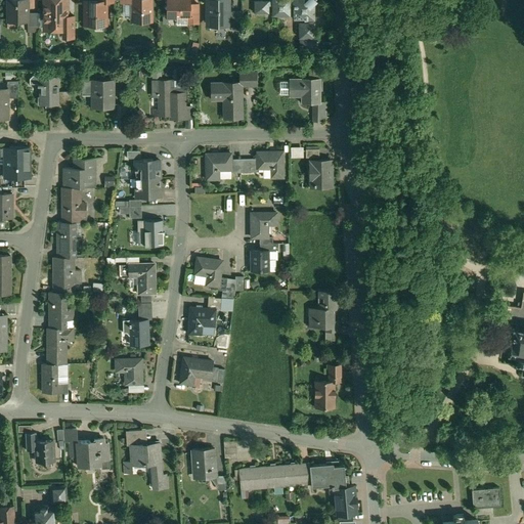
[(28,0),(7,0),(7,22),(28,22),(29,22),(29,12),(28,0)]
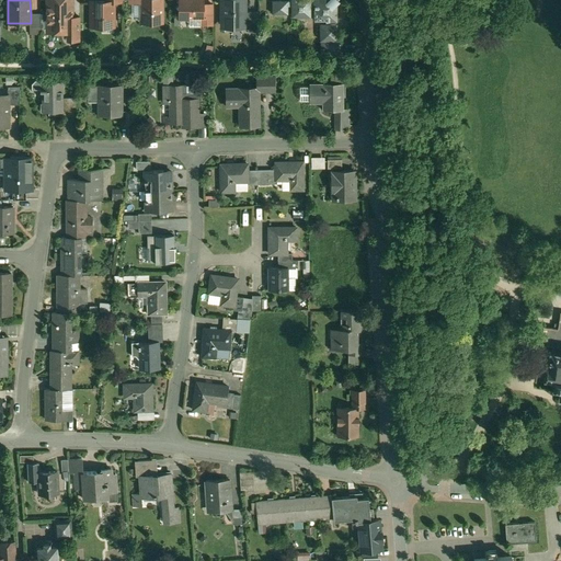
[(80,18),(71,18),(71,12),(69,12),(69,0),(47,0),(47,32),(60,32),(60,27),(68,27),(68,41),(80,41),(80,18)]
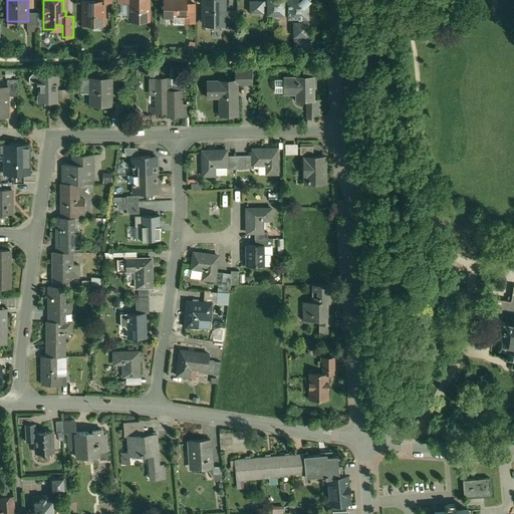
[(148,0),(123,0),(124,3),(130,3),(130,20),(149,20),(148,0)]
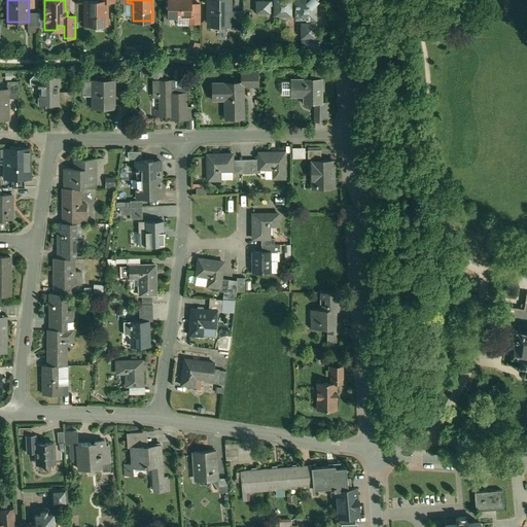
[(190,0),(168,0),(169,5),(166,8),(169,11),(169,18),(188,18),(190,18),(190,4),(190,0)]
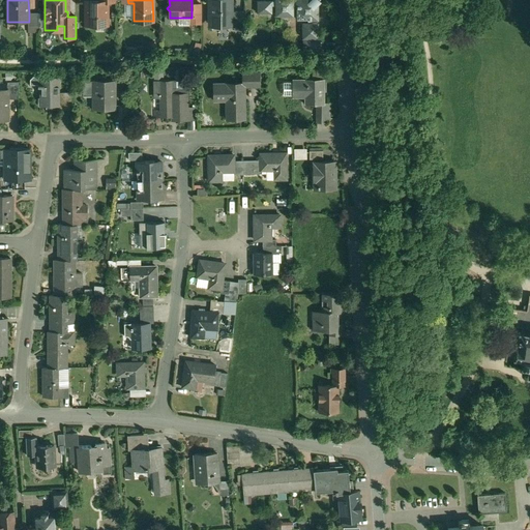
[(231,0),(209,0),(210,24),(231,24),(231,11),(231,0)]
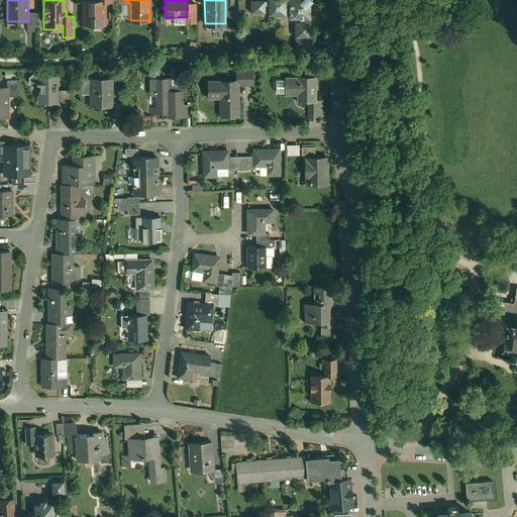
[(285,0),(269,0),(269,1),(269,5),(269,15),(285,15),(285,5),(285,0)]
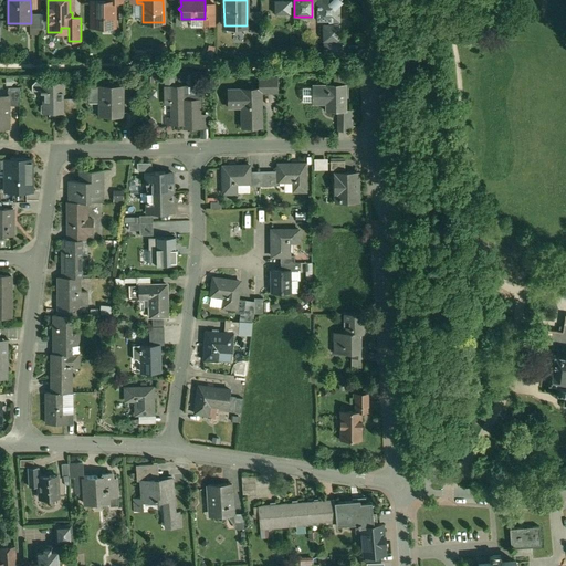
[(316,0),(316,6),(316,21),(328,21),(333,21),(338,21),(338,3),(342,1),(339,0),(316,0)]
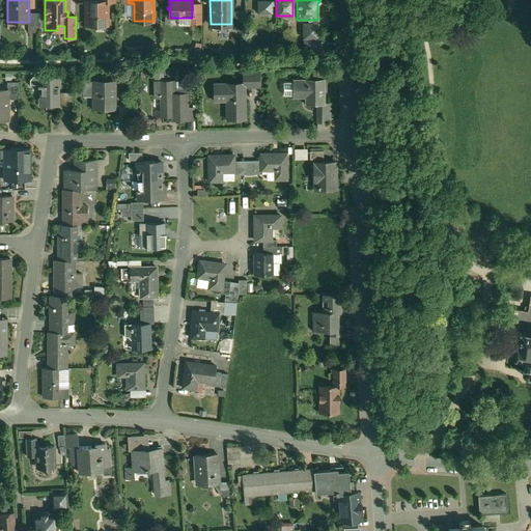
[(101,1),(86,1),(86,25),(96,25),(100,22),(108,22),(108,2),(108,1),(101,1)]
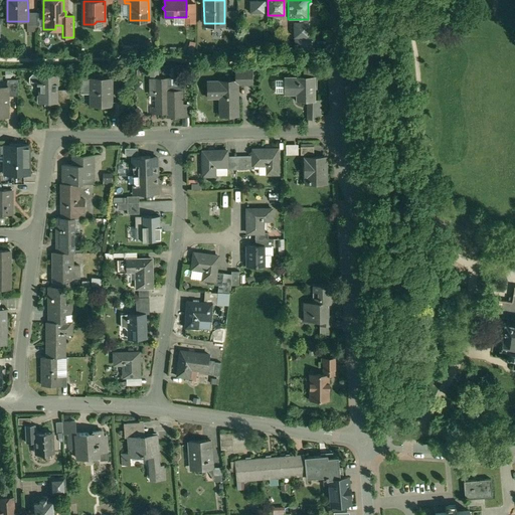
[(264,1),(249,1),(249,13),(264,13),(264,5),(264,1)]
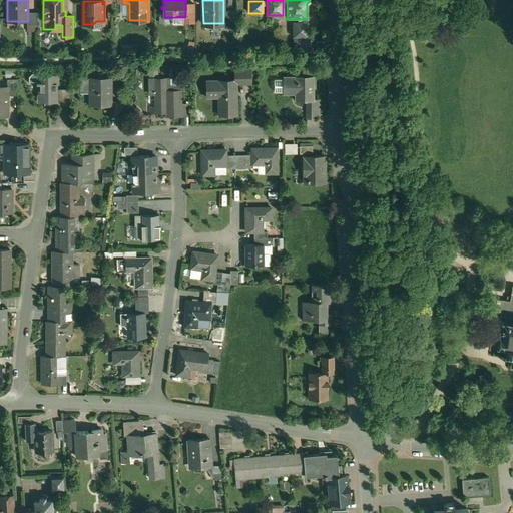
[(195,4),(185,4),(185,17),(183,17),(183,22),(195,22),(195,4)]
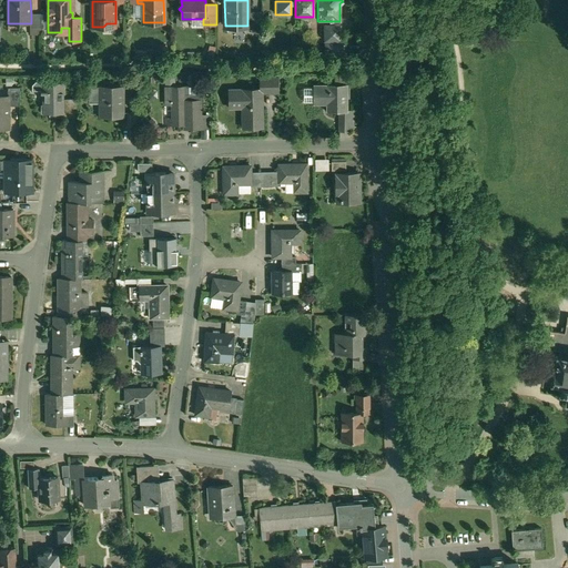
[(262,12),(247,12),(247,26),(247,28),(249,28),(251,31),(251,32),(262,32),(262,12)]
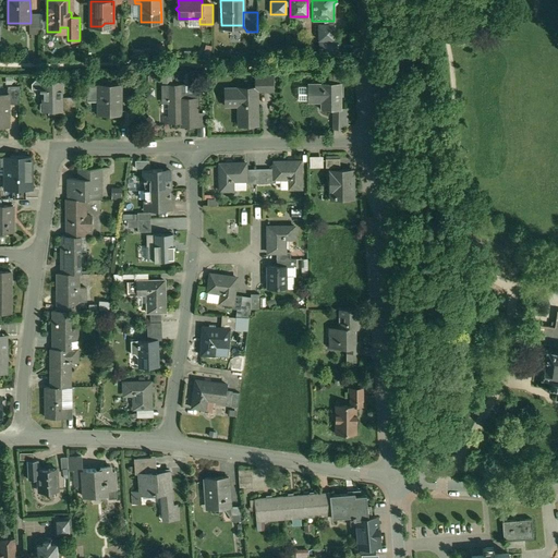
[(40,13),(31,13),(31,23),(29,23),(29,27),(40,27),(40,13)]
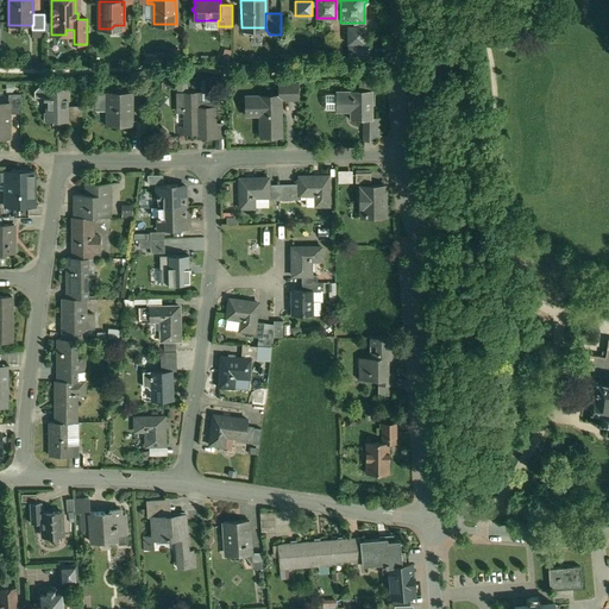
[(353,27),(347,27),(349,44),(364,43),(364,27),(358,26),(353,27)]
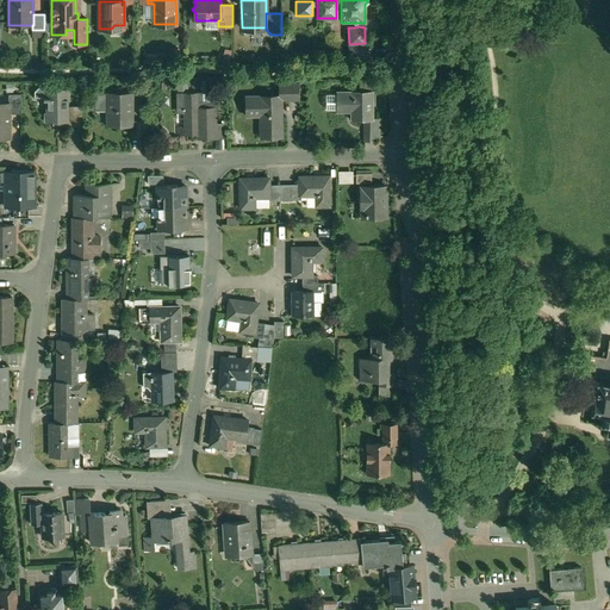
[(369,47),(349,47),(349,63),(369,63),(369,47)]
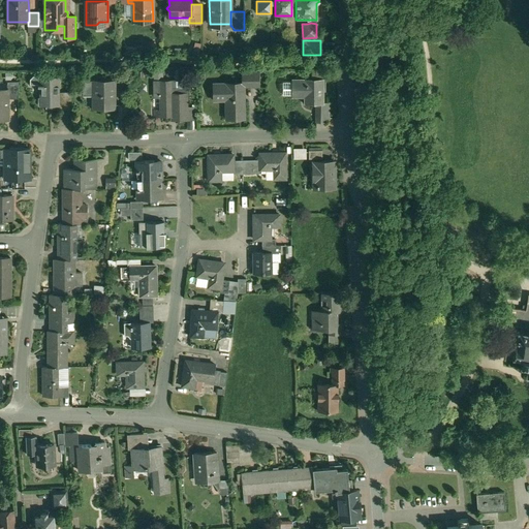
[(325,68),(312,69),(312,79),(322,79),(322,80),(325,80),(325,68)]
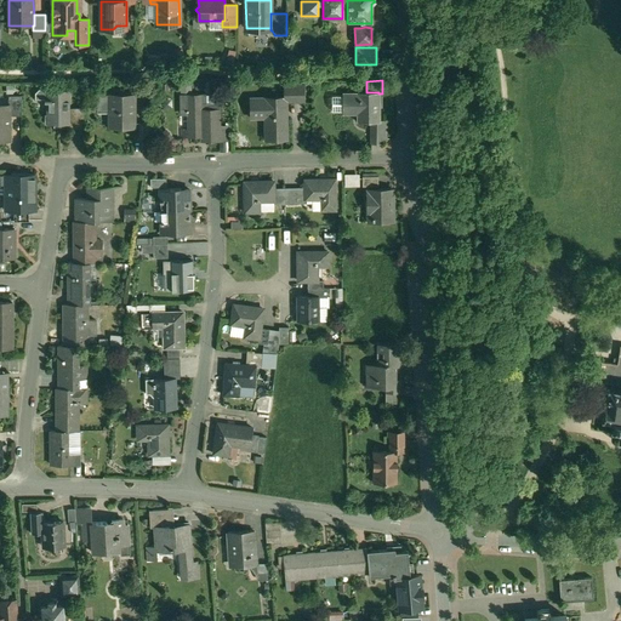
[(303,85),(288,86),(288,90),(285,90),(285,97),(286,97),(286,102),(303,101),(303,85)]
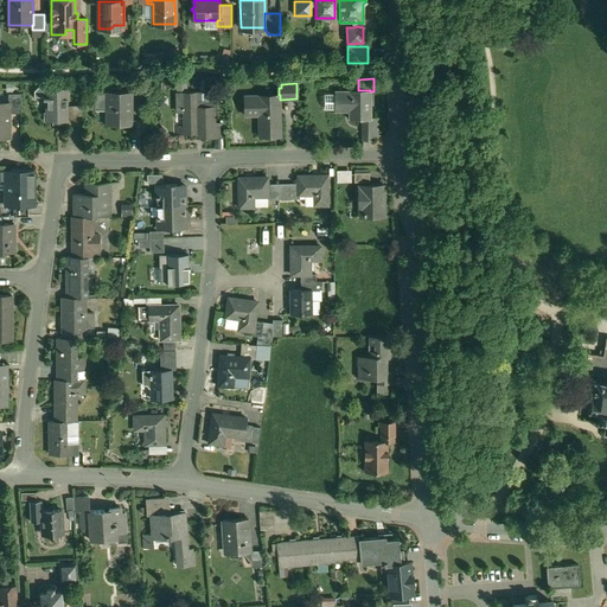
[(69,88),(46,88),(46,87),(38,87),(34,91),(34,97),(44,97),(44,98),(45,100),(45,112),(44,112),(44,121),(83,121),(83,106),(69,106),(69,88)]
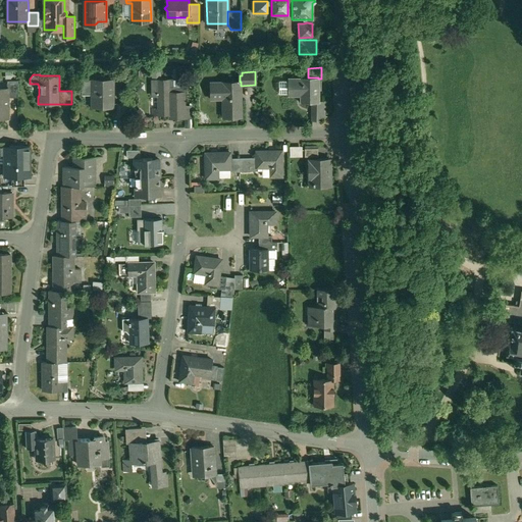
[(318,79),(318,77),(308,77),(301,77),(301,79),(289,80),(289,81),(279,81),(279,94),(289,94),(289,91),(301,91),(301,103),(312,103),(318,103),(318,79)]
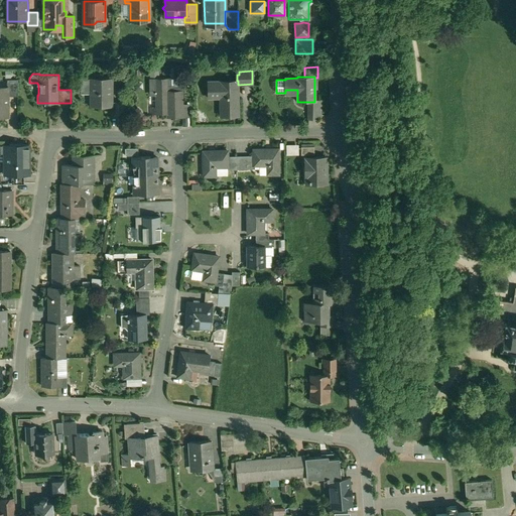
[(111,79),(80,78),(80,90),(92,90),(92,106),(111,106),(111,79)]
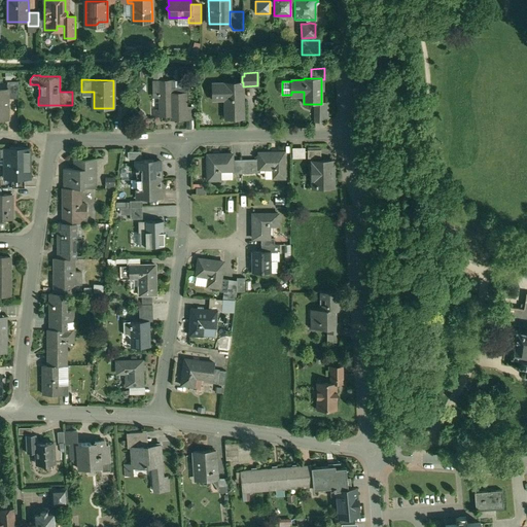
[(186,92),(171,93),(171,80),(153,80),(153,96),(160,96),(161,109),(161,115),(175,115),(175,119),(186,119),(186,107),(186,92)]
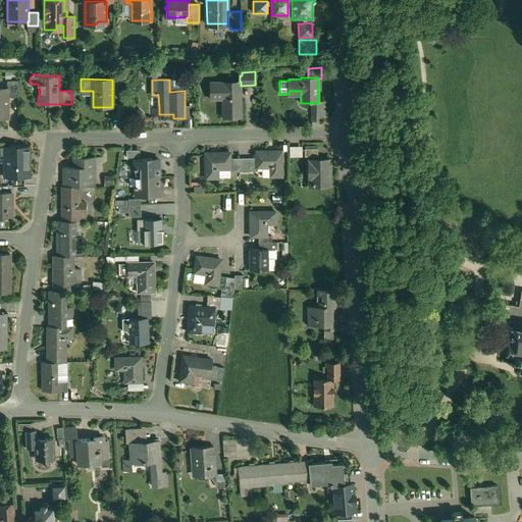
[(18,97),(17,82),(9,82),(9,97),(18,97)]
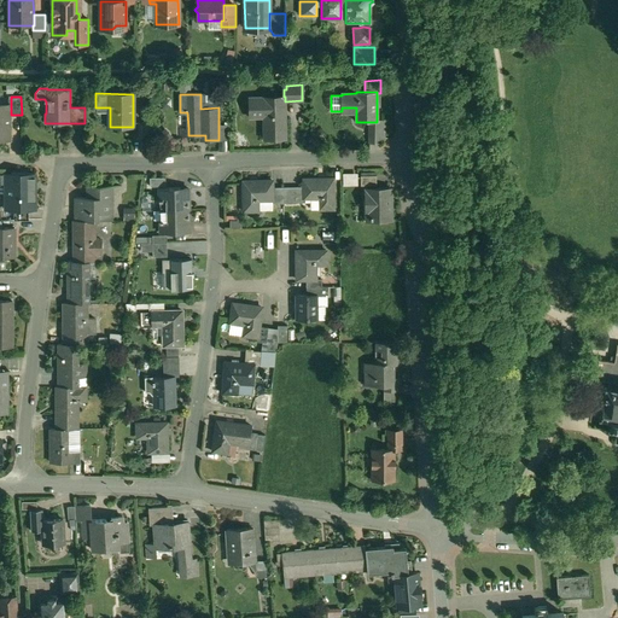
[(284,97),(249,98),(250,114),(263,114),(264,139),(286,139),(285,101),(285,97),(284,97)]
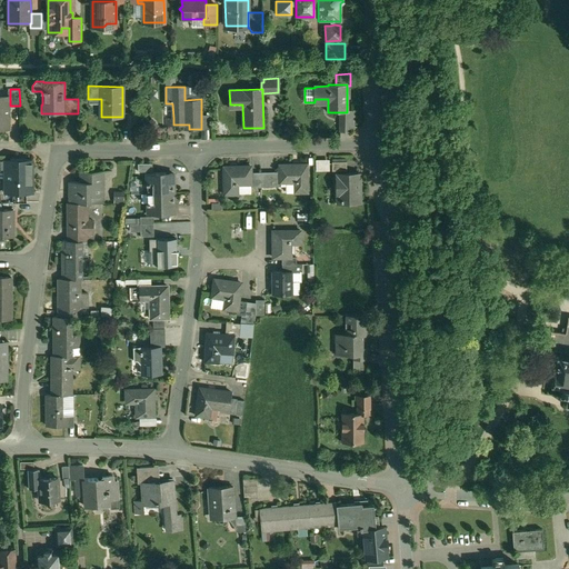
[(8,96),(0,96),(0,129),(9,129),(9,128),(9,96),(8,96)]
